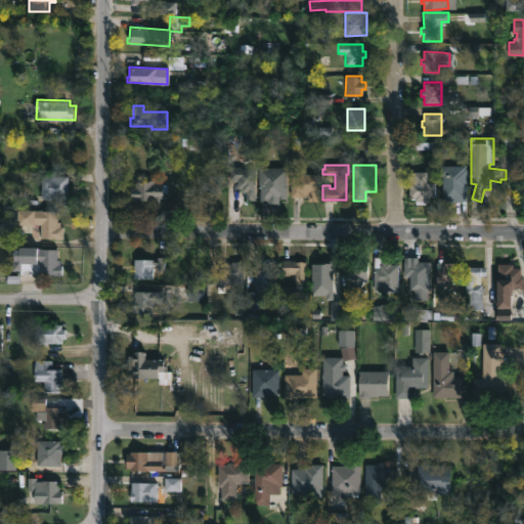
[(465,165),(466,175),(453,175),(453,188),(459,188),(459,185),(466,185),(466,201),(442,202),(442,176),(439,176),(439,165),(465,165)]
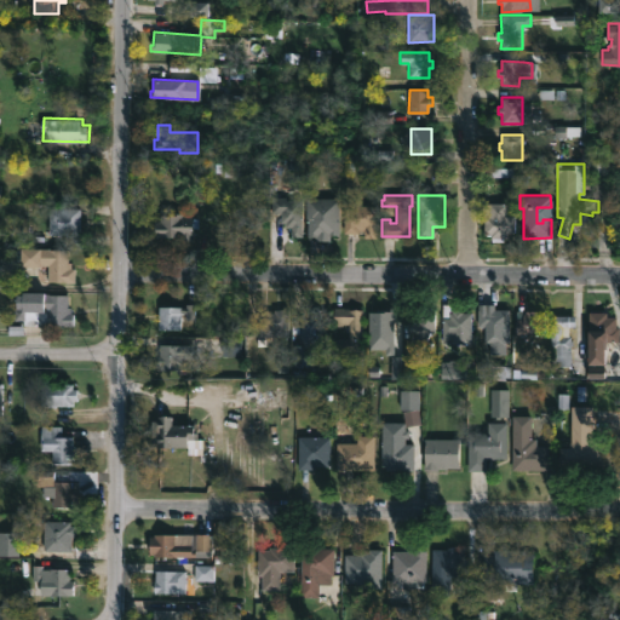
[(286,196),(286,199),(303,200),(302,236),(291,236),(291,227),(286,227),(286,223),(281,223),(281,213),(271,213),(271,196),(286,196)]
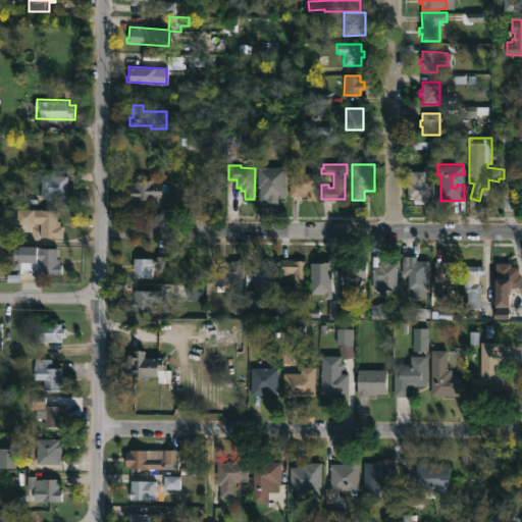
[(285,167),(284,199),(277,199),(277,202),(267,202),(267,199),(259,199),(259,179),(257,179),(257,168),(285,167)]
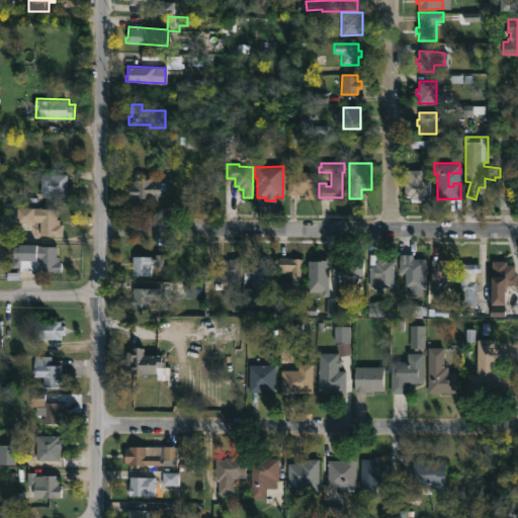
[(424,169),(424,180),(432,180),(432,194),(422,194),(421,201),(411,201),(411,196),(404,196),(405,184),(402,184),(402,171),(409,171),(409,169),(424,169)]
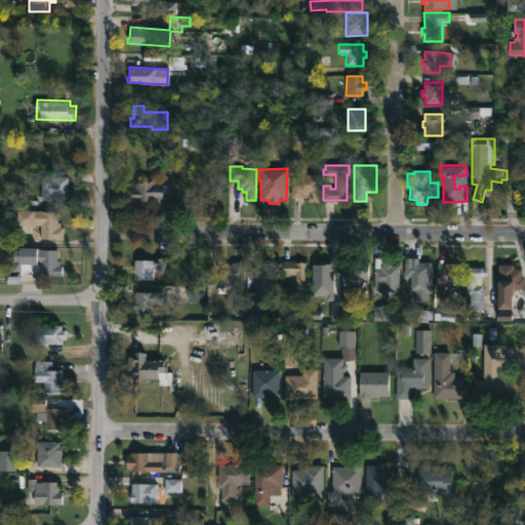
[(318,180),(318,201),(308,200),(309,195),(304,195),(304,197),(290,197),(291,173),(315,174),(315,180),(318,180)]
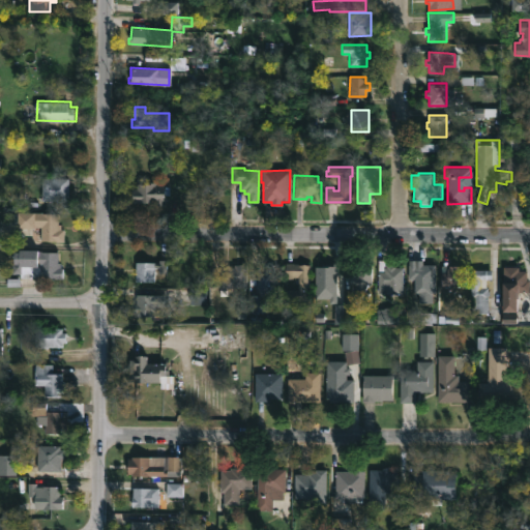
[(70,178),(70,201),(42,200),(43,177),(70,178)]
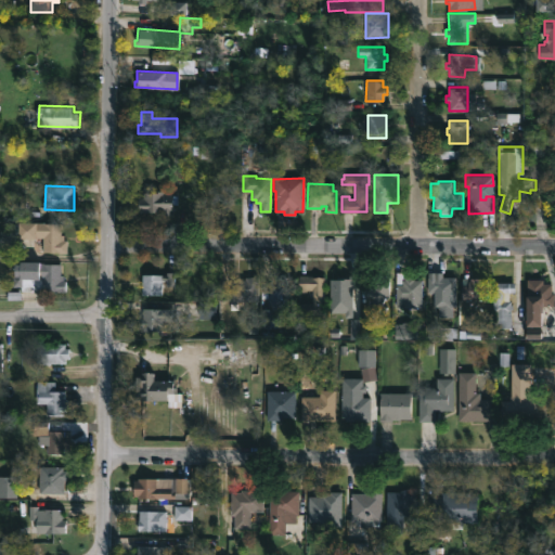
[(164,191),(164,193),(172,193),(172,195),(177,195),(177,204),(172,204),(172,215),(162,215),(162,210),(157,210),(157,213),(138,211),(138,198),(142,198),(142,193),(155,193),(155,191),(164,191)]
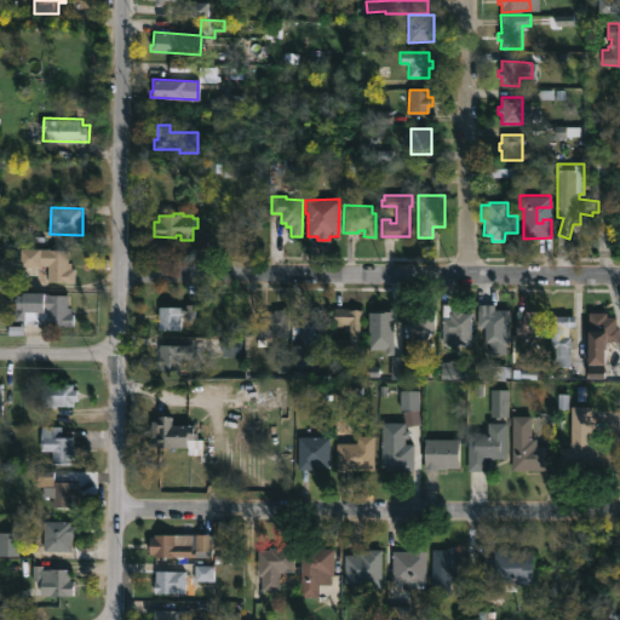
[(74,262),(74,268),(76,268),(76,282),(50,281),(51,265),(24,267),(26,247),(72,250),(72,262),(74,262)]
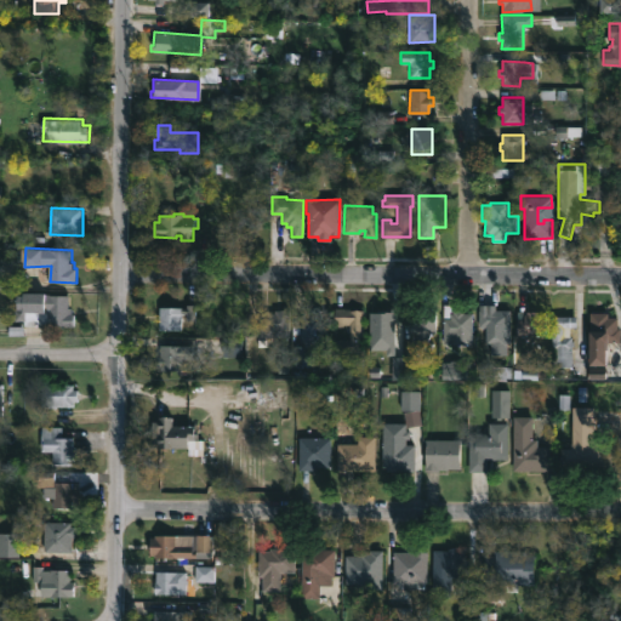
[(49,292),(49,295),(67,295),(67,325),(22,324),(22,320),(15,320),(15,296),(21,296),(21,292),(49,292)]
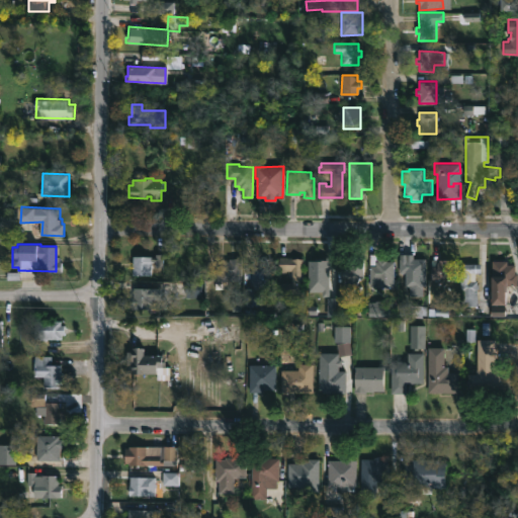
[(164,254),(163,266),(155,266),(155,261),(152,261),(152,276),(132,275),(133,256),(155,258),(155,254),(164,254)]
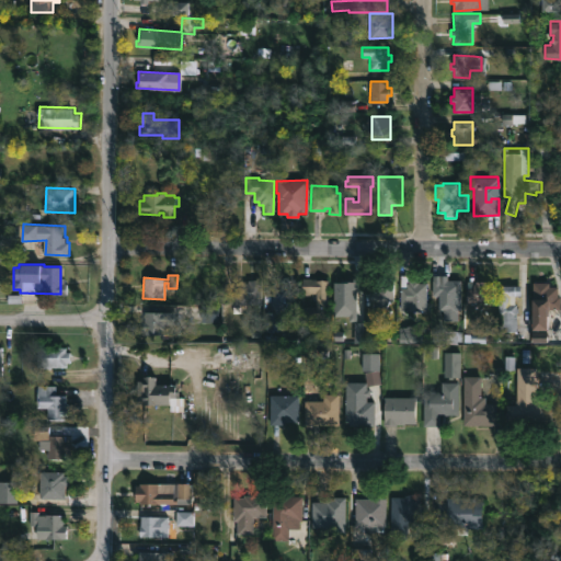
[(427,283),(426,310),(399,309),(400,275),(410,276),(410,281),(419,281),(419,283),(427,283)]
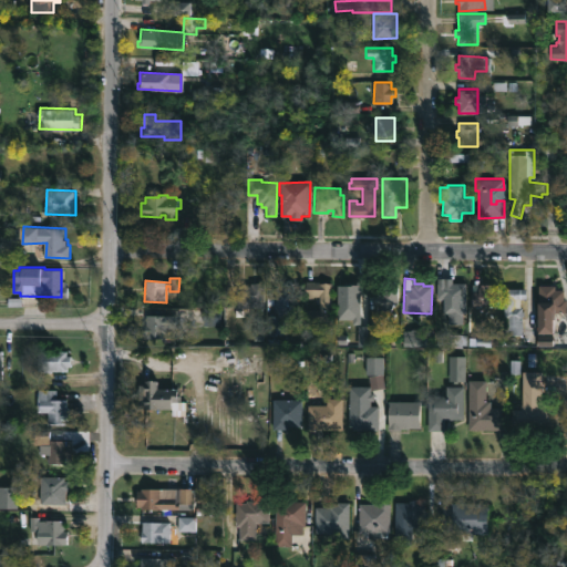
[(453,278),(453,282),(467,282),(466,311),(464,311),(463,325),(447,323),(449,313),(444,313),(444,298),(436,298),(436,278),(453,278)]
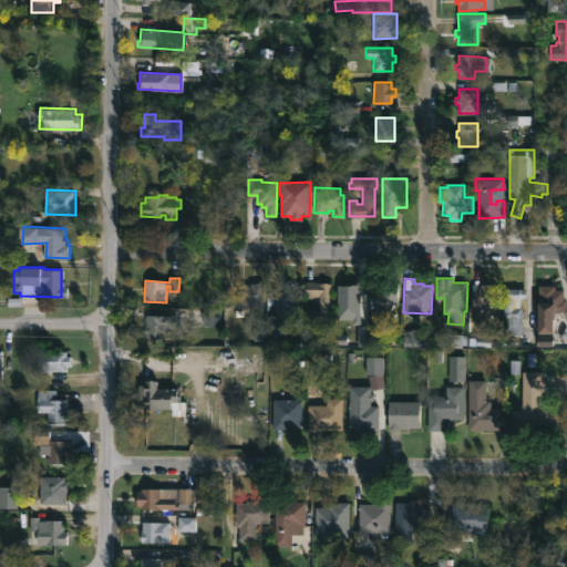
[(393,303),(390,311),(395,313),(390,326),(377,320),(383,303),(377,303),(377,280),(397,280),(397,303),(393,303)]
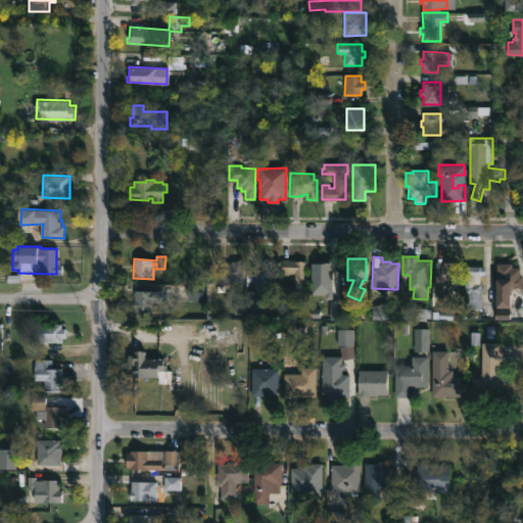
[(305,260),(304,291),(281,291),(281,285),(294,285),(294,274),(289,274),(289,276),(280,276),(281,259),(305,260)]
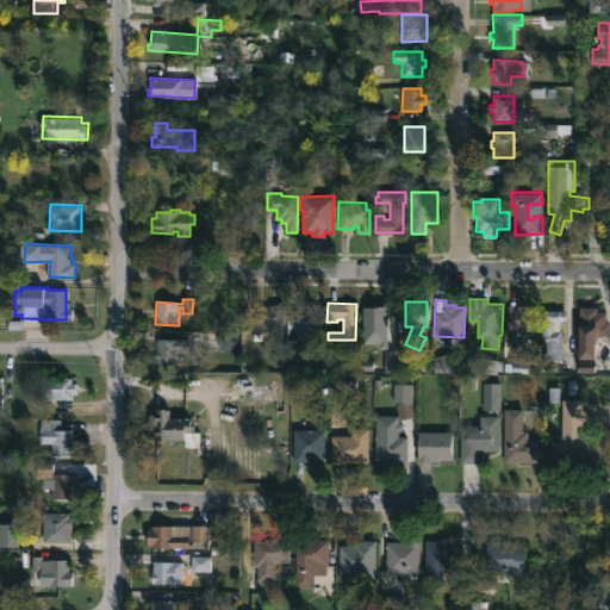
[(254,329),(254,310),(261,310),(261,304),(284,305),(284,329),(254,329)]
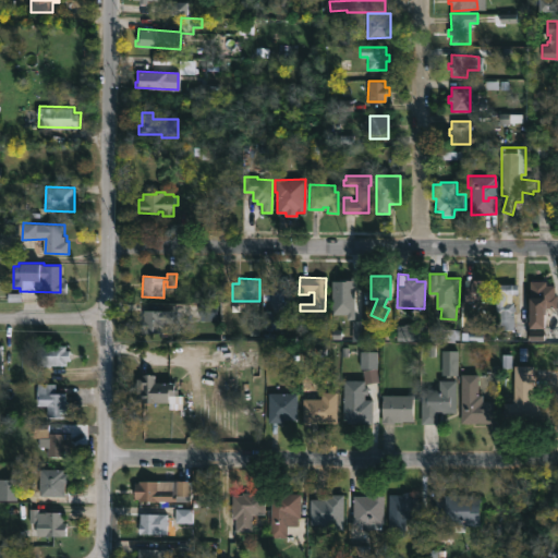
[(294,279),(293,312),(279,311),(278,330),(264,329),(264,311),(268,311),(269,283),(275,283),(275,278),(294,279)]
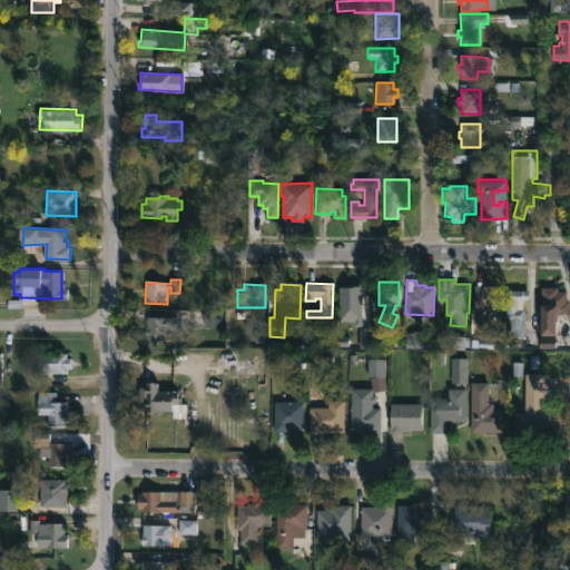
[(494,285),(494,291),(500,291),(500,307),(474,307),(474,285),(494,285)]
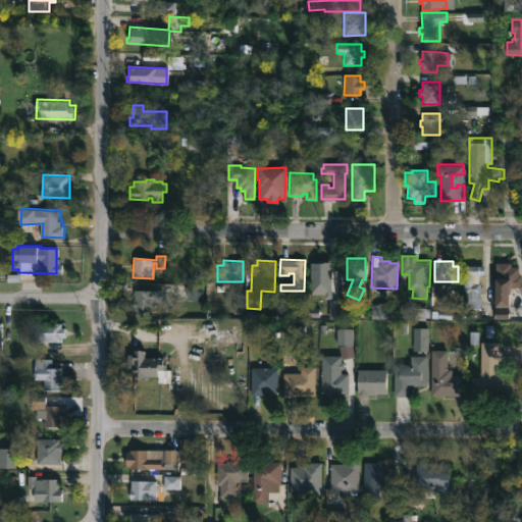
[(511,262),(511,266),(519,266),(519,288),(510,288),(510,306),(496,306),(496,262),(511,262)]
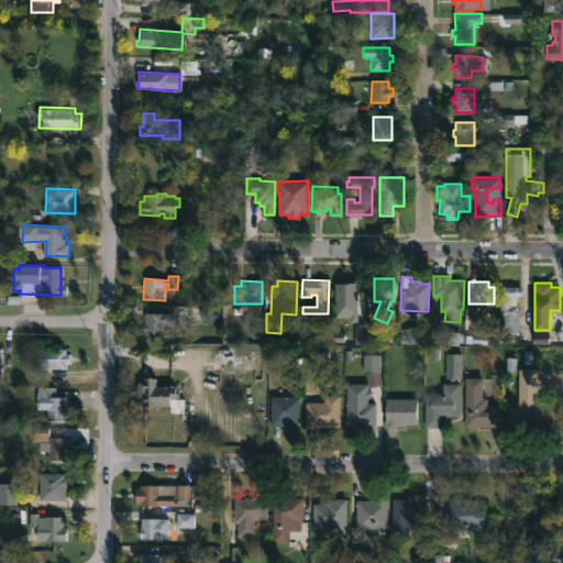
[(519,306),(520,313),(518,313),(518,319),(532,320),(532,329),(519,329),(519,332),(500,332),(500,287),(522,287),(522,296),(517,296),(516,306),(519,306)]
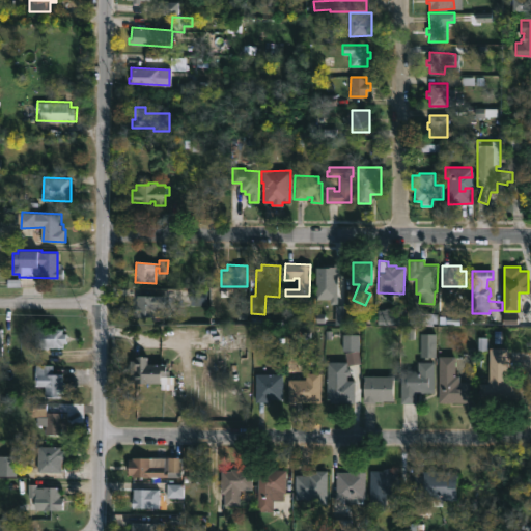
[(154,317),(134,317),(136,296),(164,296),(164,307),(154,307),(154,317)]
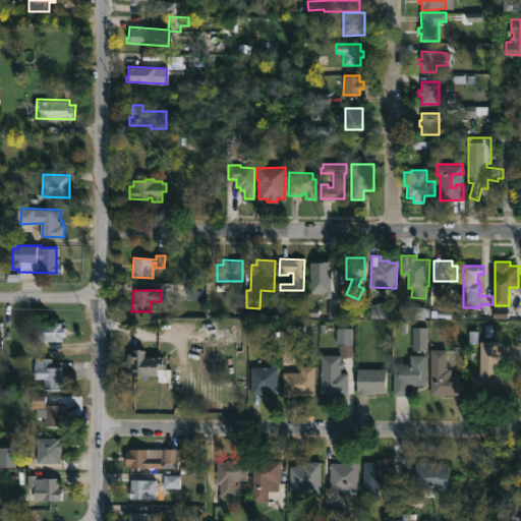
[(49,321),(49,323),(64,323),(64,328),(67,328),(67,337),(63,337),(63,342),(36,342),(36,323),(45,323),(45,321),(49,321)]
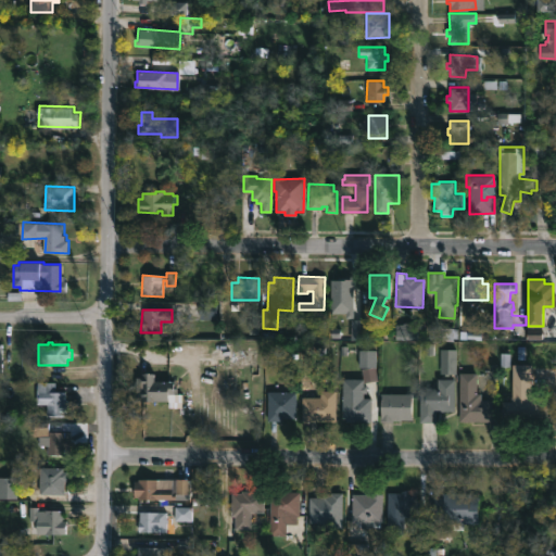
[(440,374),(440,349),(458,349),(458,356),(456,356),(456,374),(440,374)]
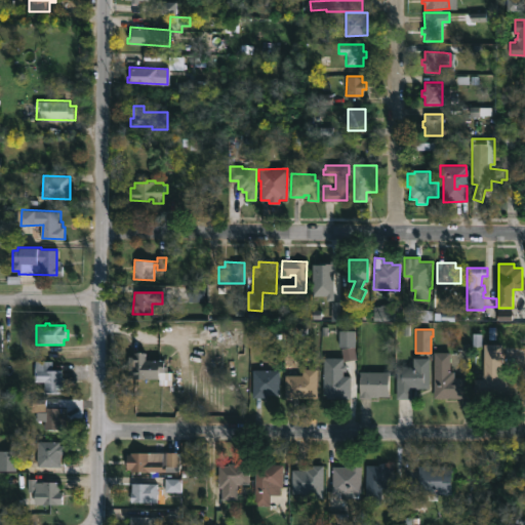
[(501,371),(501,374),(509,374),(509,388),(484,388),(484,344),(501,344),(501,371)]
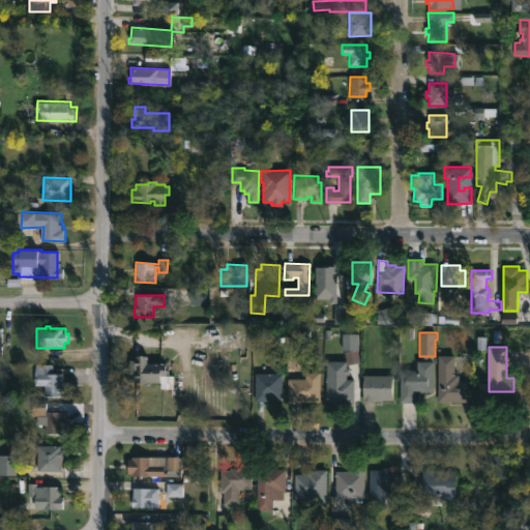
[(468,381),(468,402),(437,401),(438,355),(453,356),(453,376),(459,376),(459,381),(468,381)]
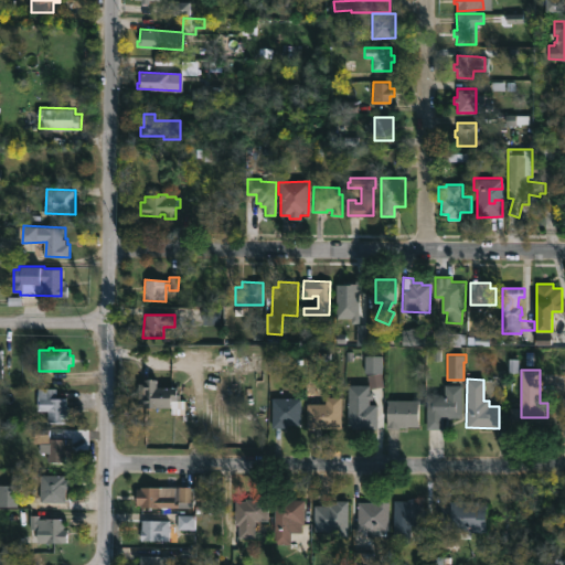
[(150,380),(156,380),(155,386),(174,387),(174,394),(178,394),(178,401),(187,401),(185,413),(170,412),(170,408),(137,406),(138,383),(144,384),(144,380),(150,380)]
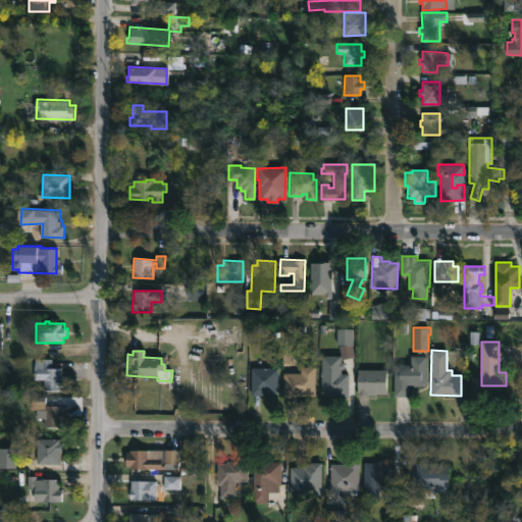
[(336,356),(335,374),(348,375),(348,397),(323,397),(323,393),(320,393),(321,356),(336,356)]
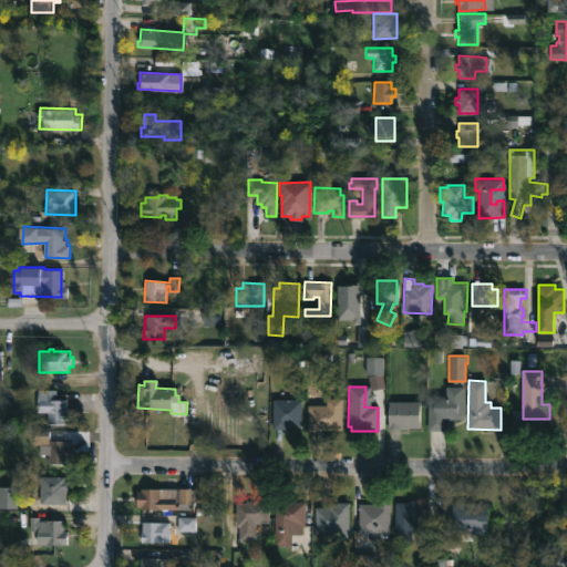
[(430,430),(428,430),(428,395),(446,395),(446,387),(463,387),(463,419),(444,419),(444,430),(430,430)]
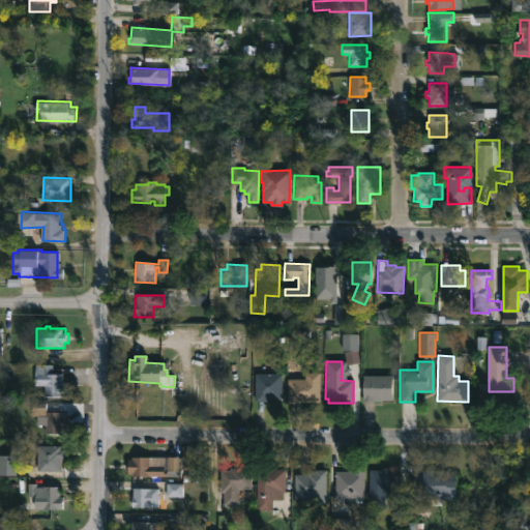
[(55,363),(55,374),(57,374),(57,372),(65,372),(65,398),(46,396),(46,385),(36,385),(36,363),(55,363)]
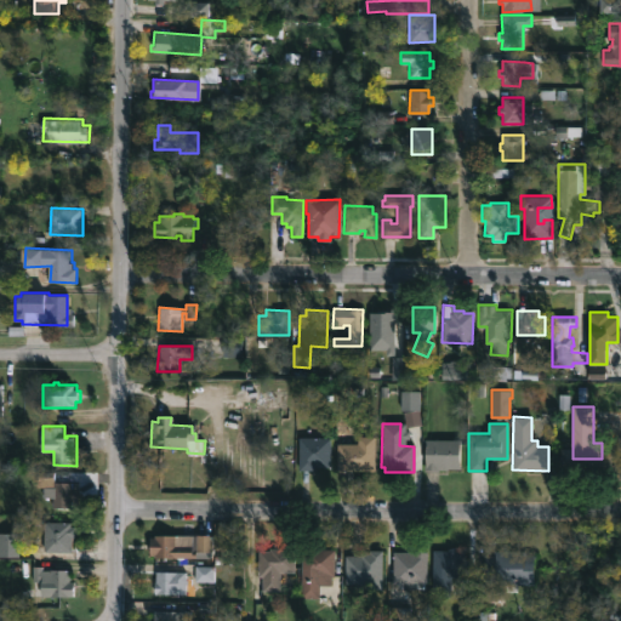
[(339,471),(336,471),(337,444),(343,444),(343,437),(375,437),(375,472),(339,471)]
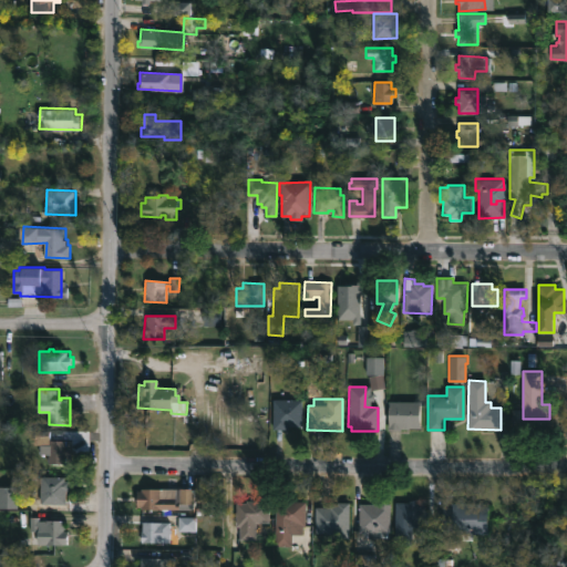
[(275,431),(271,431),(272,400),(301,400),(301,428),(288,428),(288,431),(275,431)]
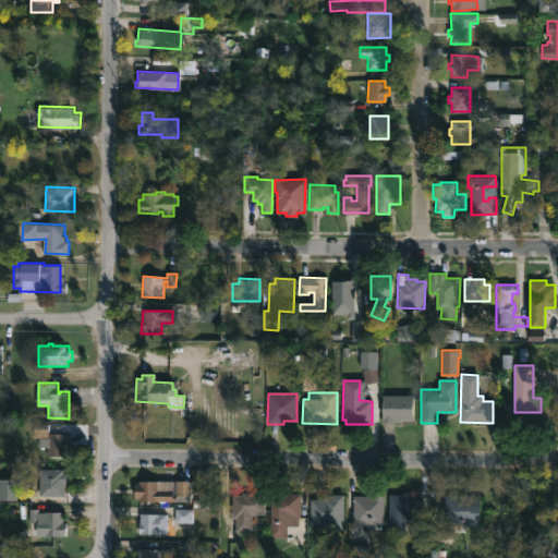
[(413,396),(413,422),(399,421),(399,424),(381,423),(381,395),(413,396)]
